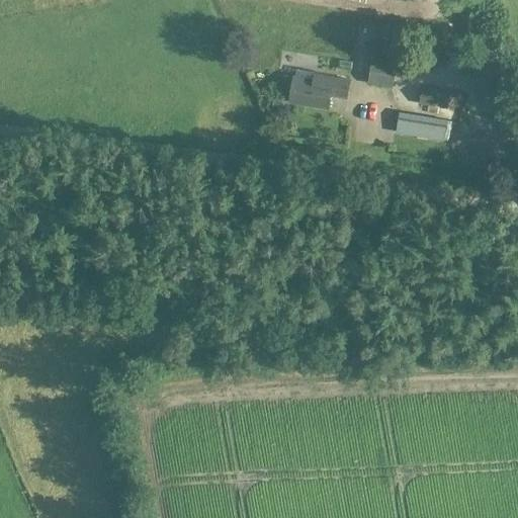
[(434,71),(428,53),(428,51),(405,59),(406,63),(398,65),(398,63),(374,58),(369,83),(393,88),(395,79),(410,75),(411,79),(434,71)]
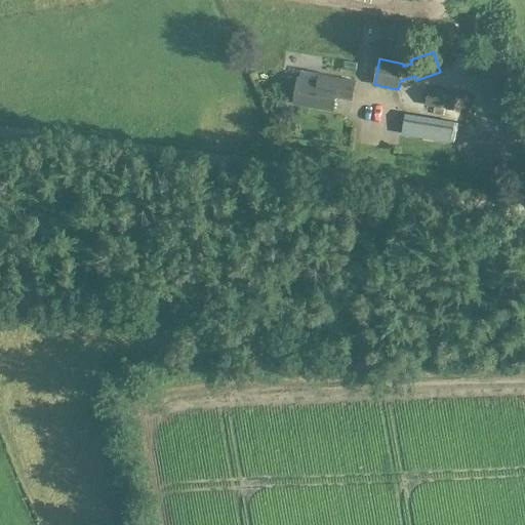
[(355,82),(320,76),(319,81),(299,78),(294,103),(333,110),(337,90),(353,93),(355,82)]
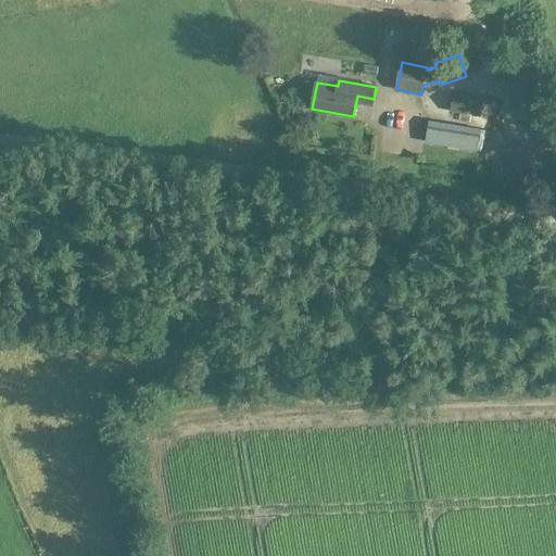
[(429,116),(451,115),(450,89),(428,90),(429,116)]
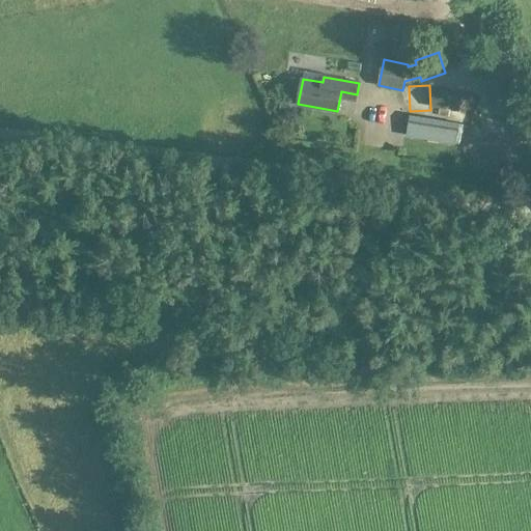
[(430,107),(458,111),(460,94),(432,90),(430,107)]
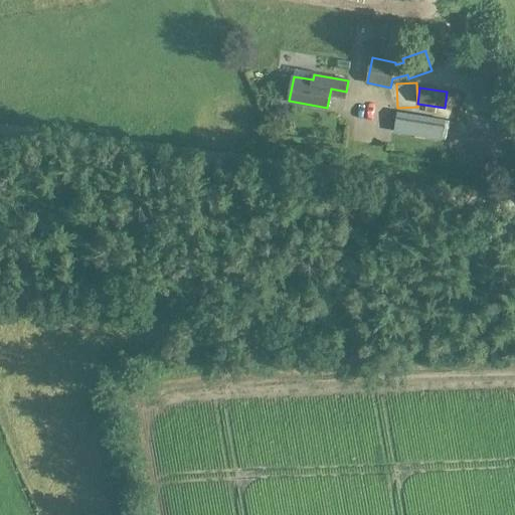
[(380,111),(392,111),(391,92),(379,92),(380,111)]
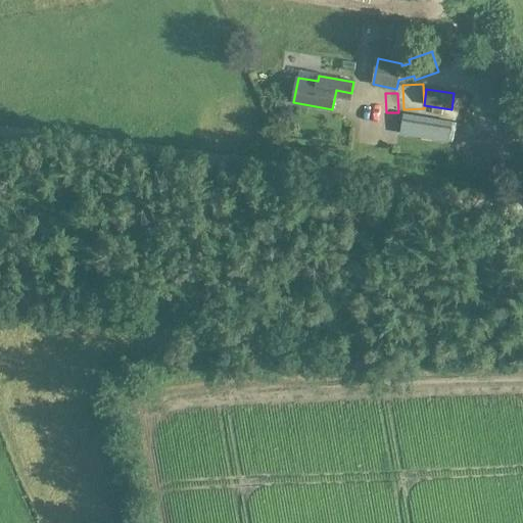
[(448,142),(450,127),(401,120),(399,134),(448,142)]
